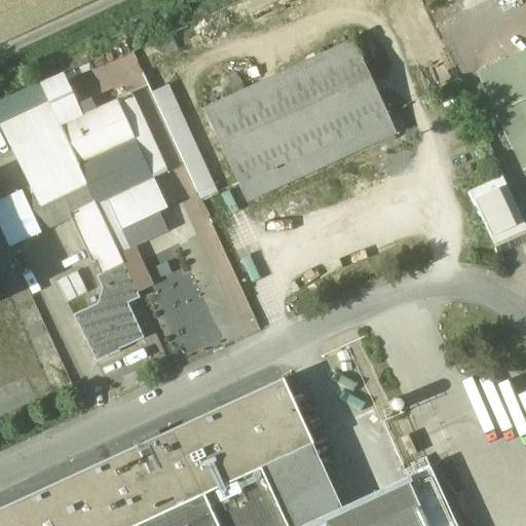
[(353,41),(203,110),(247,203),(397,135),(353,41)]
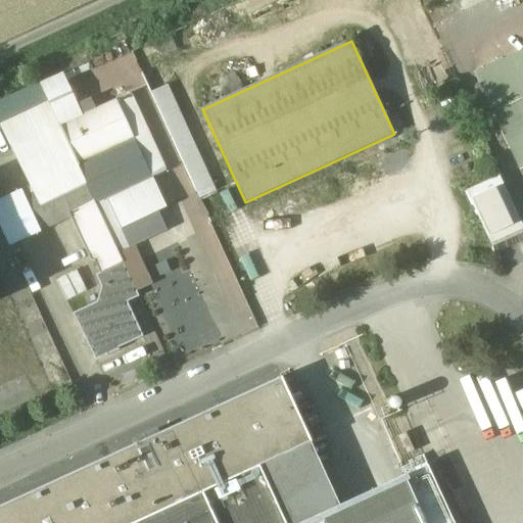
[(522,52),(474,75),(493,113),(522,99),(522,52)]
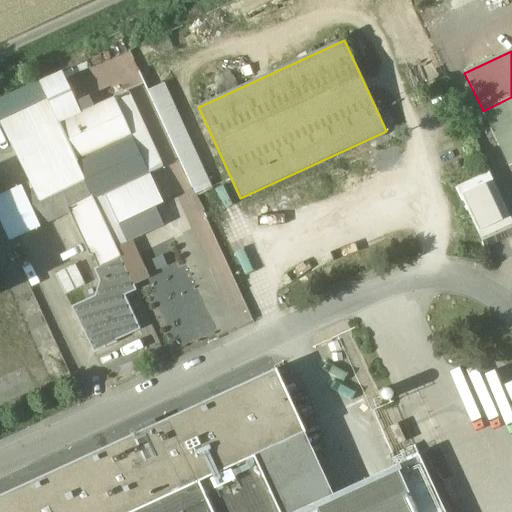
[(150,87),(194,194),(210,187),(167,80),(150,87)]
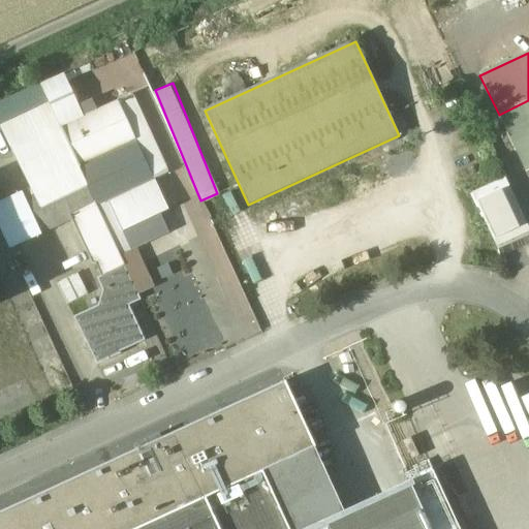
[(167,173),(132,95),(117,102),(135,142),(153,180),(167,173)]
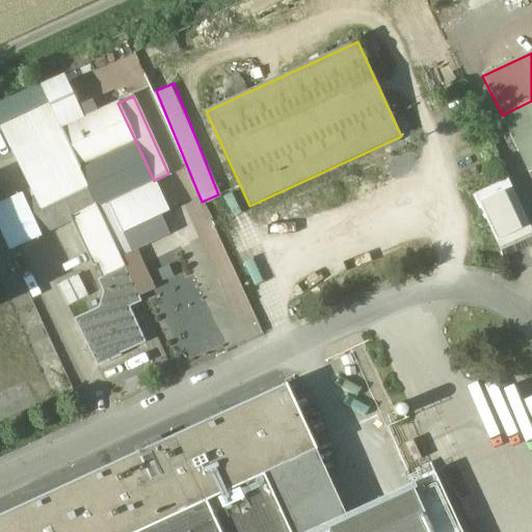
[(531,101),(502,115),(529,170),(531,168),(531,101)]
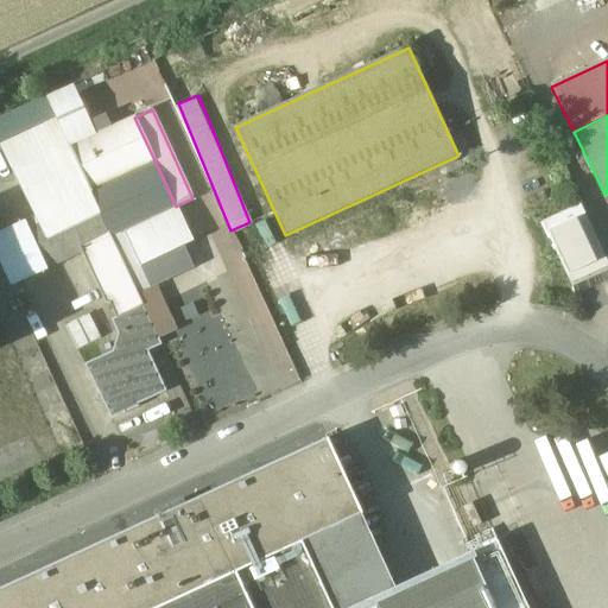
[(134,118),(70,147),(92,194),(156,163),(134,118)]
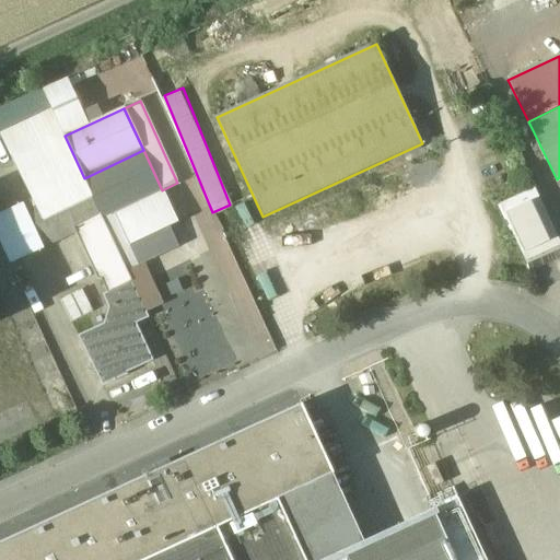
[(65,138),(13,162),(33,202),(83,178),(65,138)]
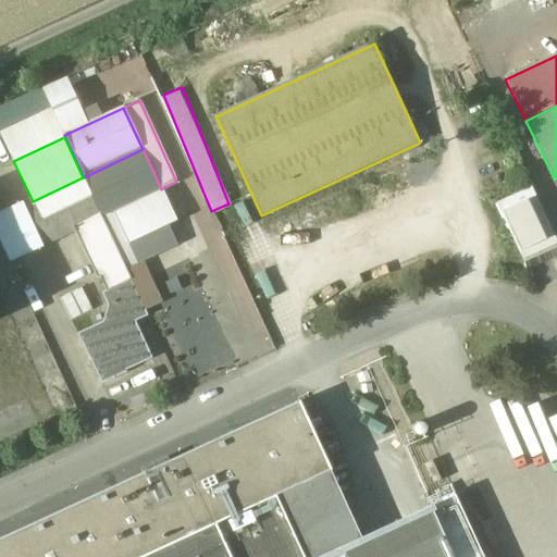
[(84,177),(83,177),(101,217),(114,211),(161,189),(143,149),(84,177)]
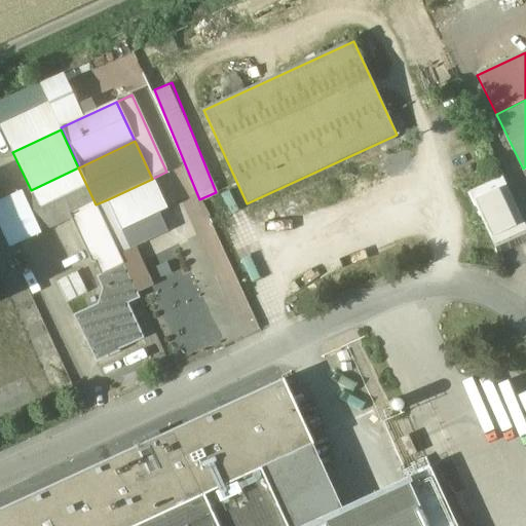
[(31,190),(23,194),(40,231),(96,204),(78,167),(31,190)]
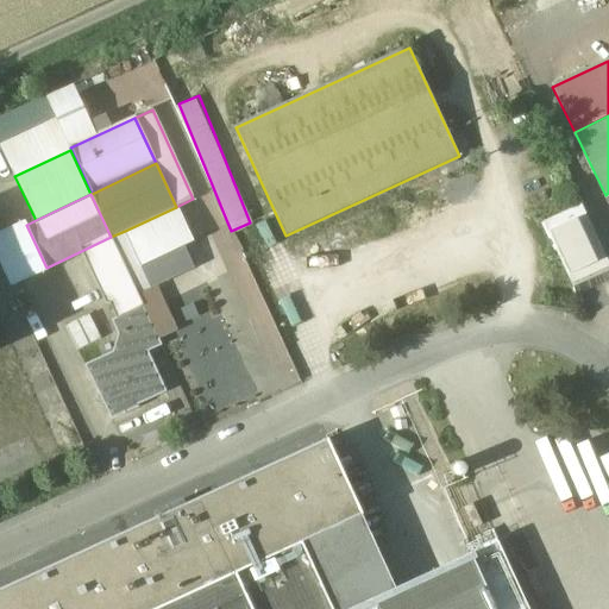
[(579,205),(541,223),(575,294),(608,278),(608,268),(590,226),(581,206),(579,205)]
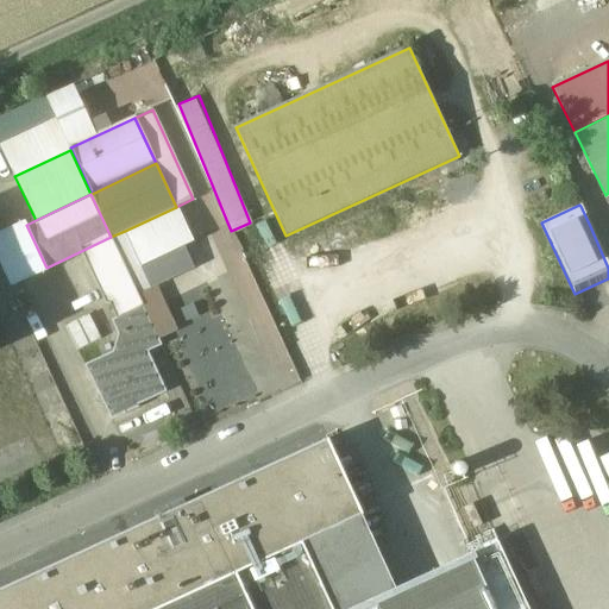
[(176,207),(125,231),(140,267),(193,243),(176,207)]
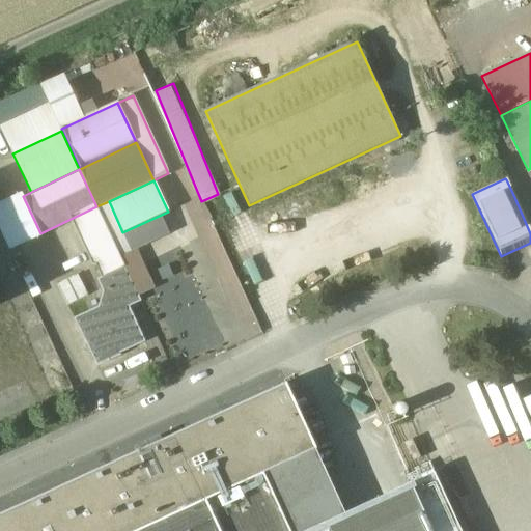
[(119,256),(96,267),(102,278),(124,268),(119,256)]
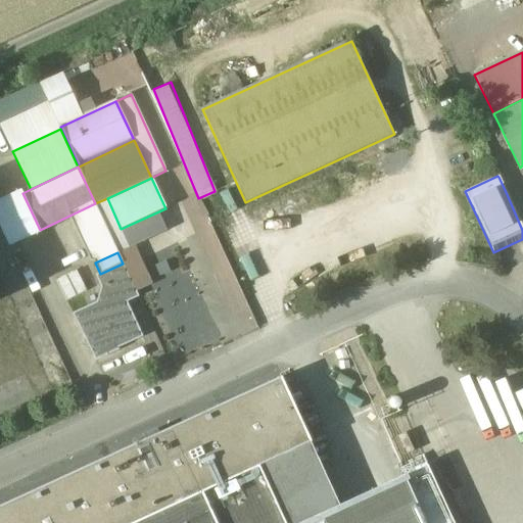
[(102,288),(97,302),(73,314),(96,361),(119,350),(119,348),(143,337),(127,302),(139,297),(123,263),(123,264),(100,274),(96,276),(102,288)]
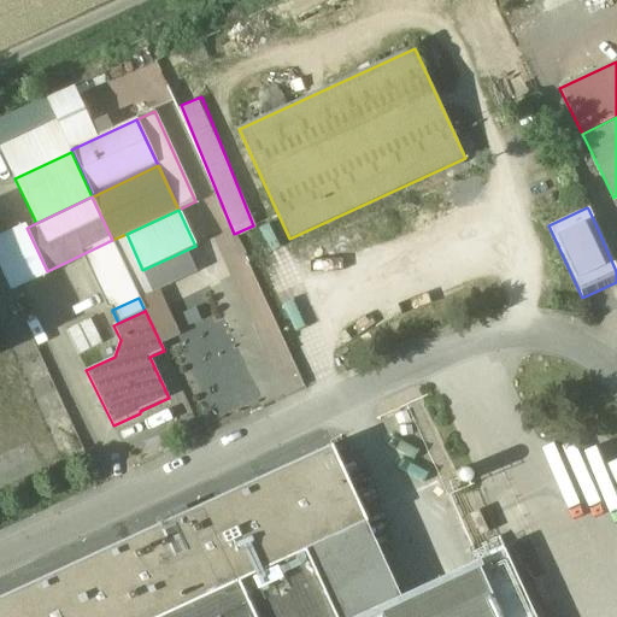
[(69,330),(84,357),(106,345),(90,318),(69,330)]
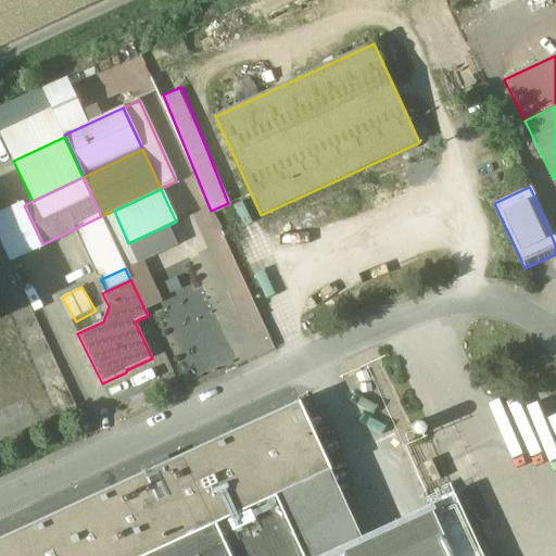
[(299,401),(0,538),(0,555),(141,555),(275,495),(276,495),(330,471),(330,470),(299,401)]
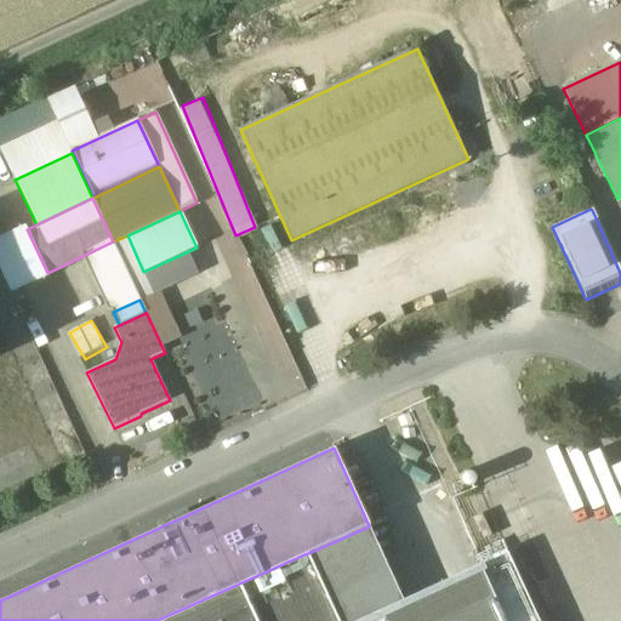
[(491,536),(480,513),(468,519),(479,542),(491,536)]
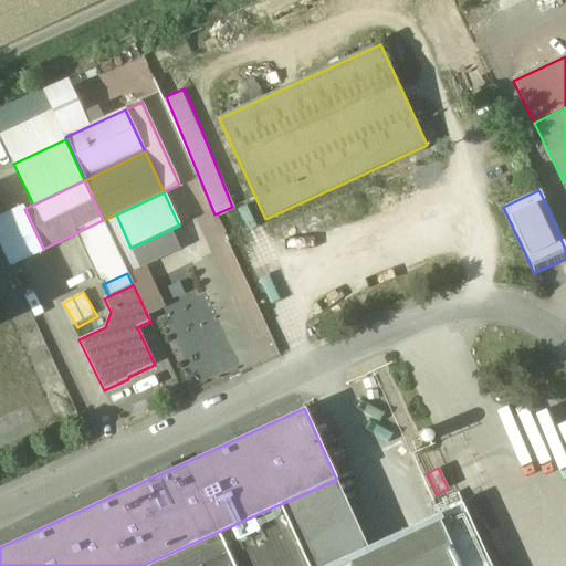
[(336,480),(281,504),(308,565),(326,565),(367,547),(336,480)]
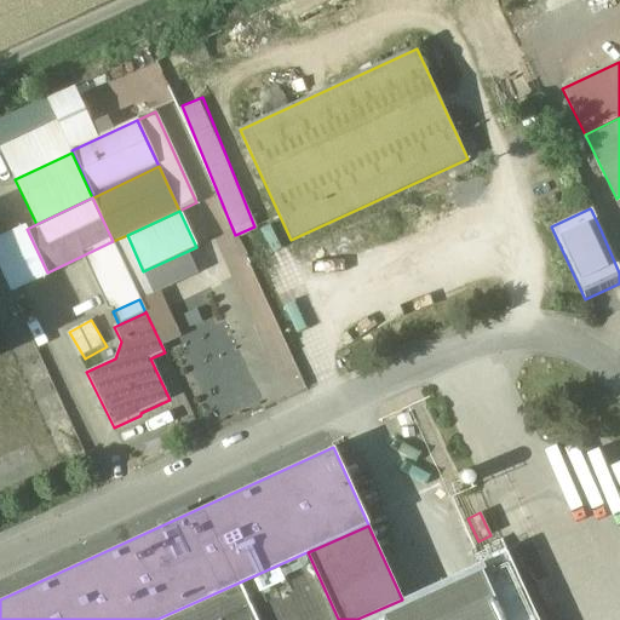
[(546,619),(514,549),(506,552),(478,564),(503,619),(530,619),(537,618),(538,619),(546,619)]
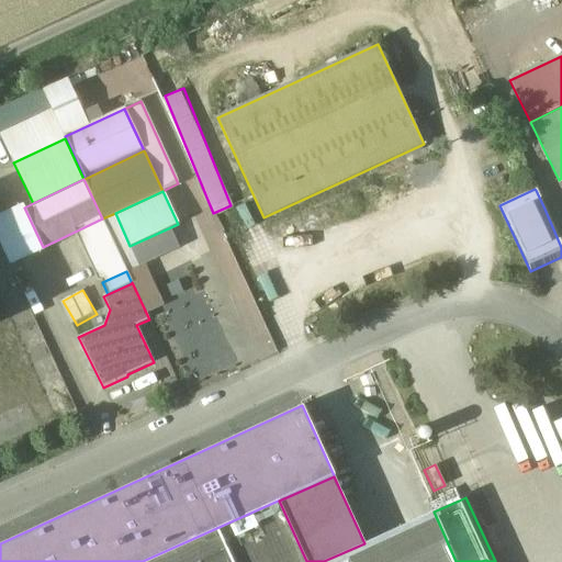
[(278,501),(143,561),(306,561),(279,501),(278,501)]
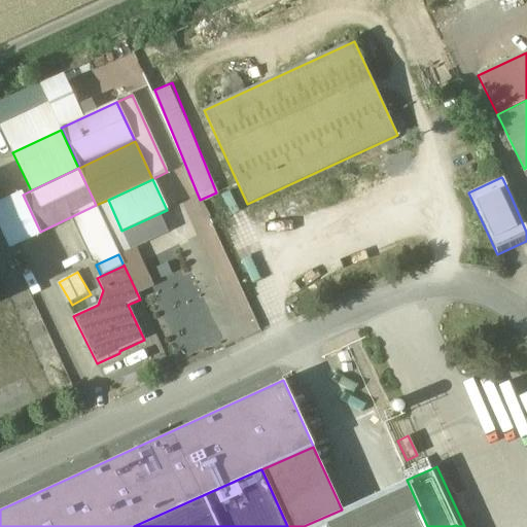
[(342,510),(304,526),(427,526),(407,480),(342,510)]
